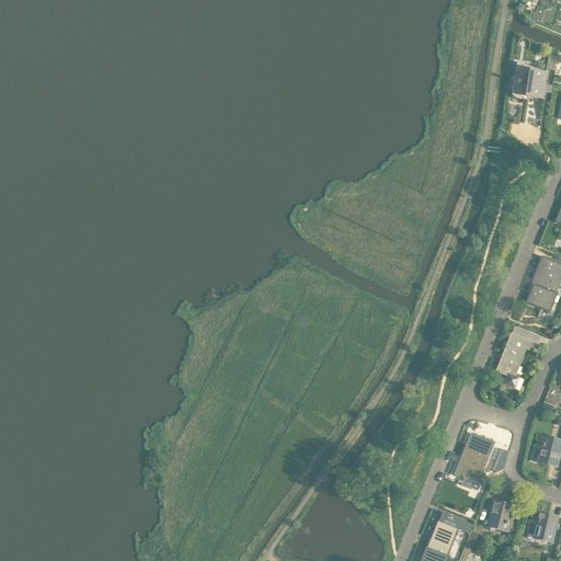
[(547,69),(553,71),(556,57),(548,56),(547,69)]
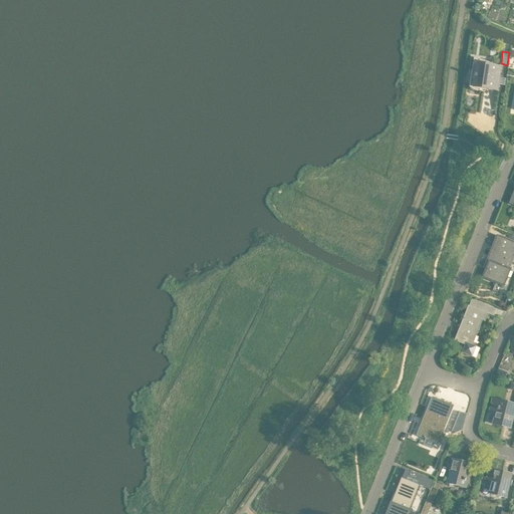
[(469,87),(484,92),(485,88),(496,90),(500,67),(488,65),(489,62),(474,57),(469,87)]
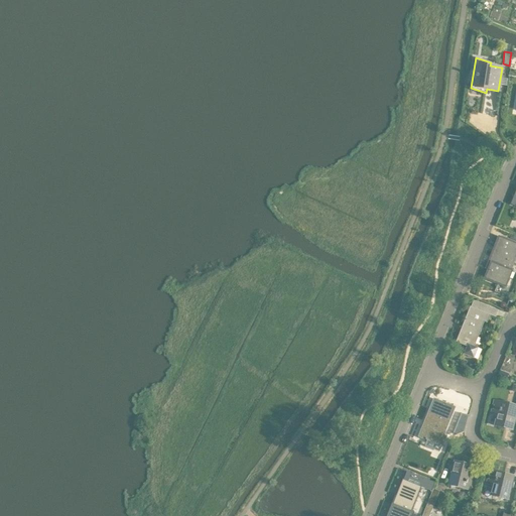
[(484,278),(505,287),(512,270),(510,270),(515,255),(515,243),(498,236),(488,262),(490,263),(488,269),(486,268),(485,269),(487,270),(484,278)]
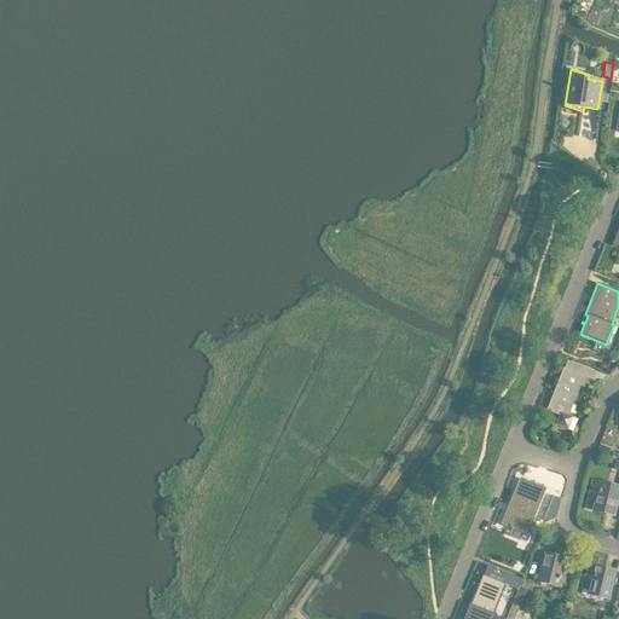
[(547,410),(560,415),(555,424),(568,431),(573,417),(568,415),(580,385),(584,387),(586,377),(583,376),(586,368),(568,360),(565,369),(563,369),(547,410)]
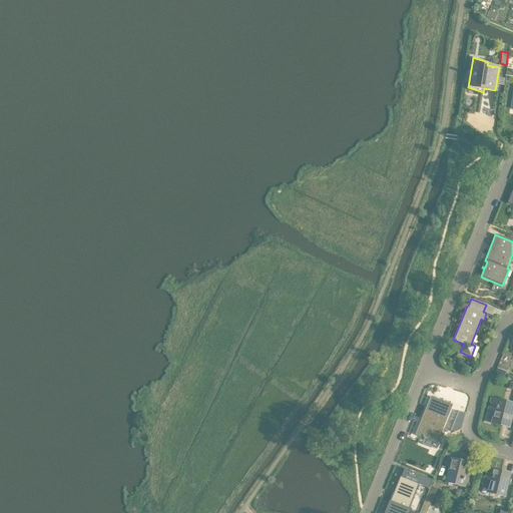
[(497,368),(494,374),(502,378),(505,372),(497,368)]
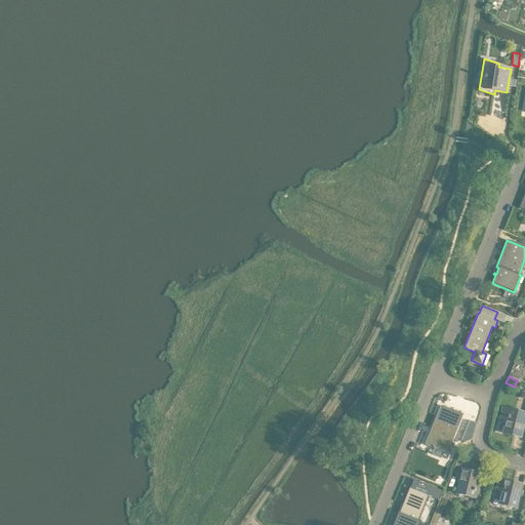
[(431,432),(425,445),(432,447),(433,448),(434,448),(449,454),(453,444),(451,443),(462,414),(441,406),(432,428),(431,432)]
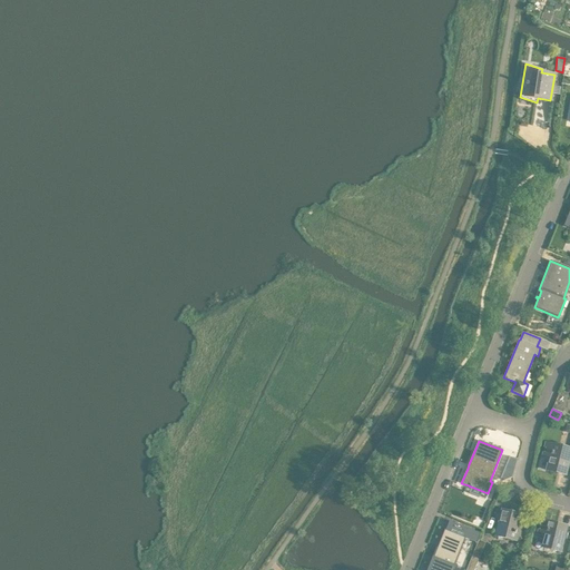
[(542,457),(549,459),(546,470),(566,474),(569,454),(569,448),(546,442),(542,457)]
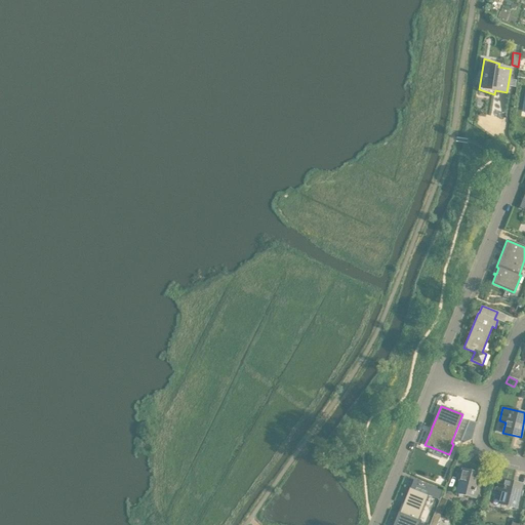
[(471,420),(468,430),(474,432),(476,422),(471,420)]
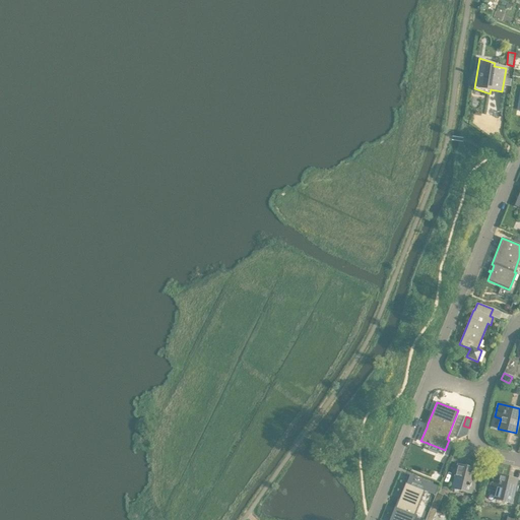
[(463,426),(460,438),(467,436),(469,428),(463,426)]
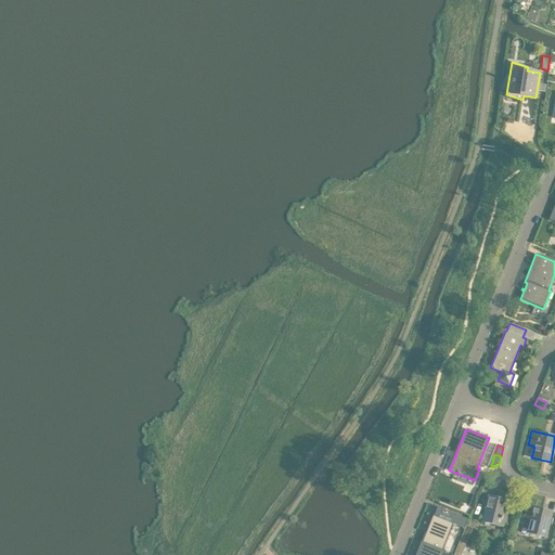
[(482,521),(507,528),(511,514),(504,512),(507,501),(488,497),(482,521)]
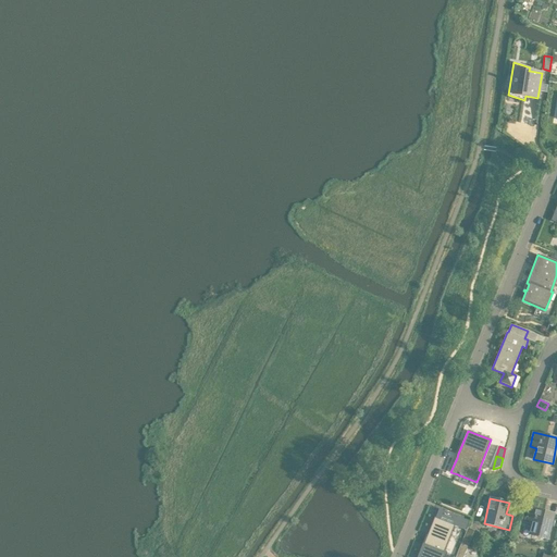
[(529,534),(547,539),(554,514),(528,507),(524,522),(531,523),(529,534)]
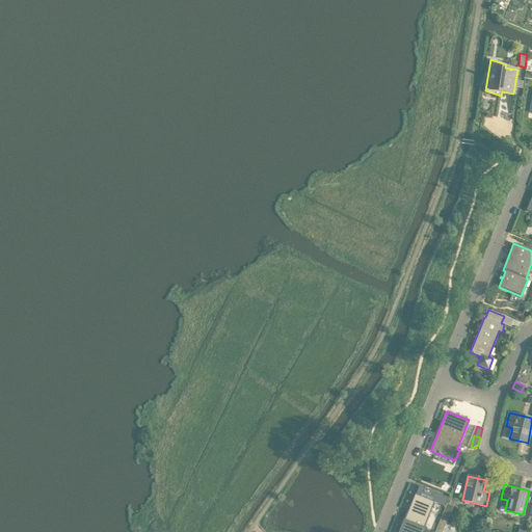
[(403,519),(398,531),(424,531),(426,528),(424,527),(433,502),(445,506),(448,498),(419,485),(416,495),(415,494),(404,520),(403,519)]
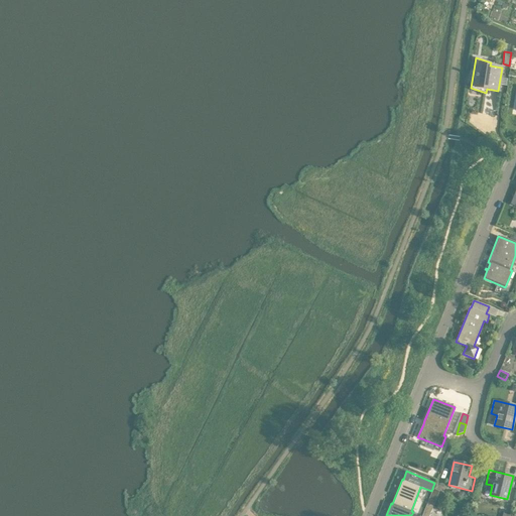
[(433,489),(427,503),(433,506),(439,491),(433,489)]
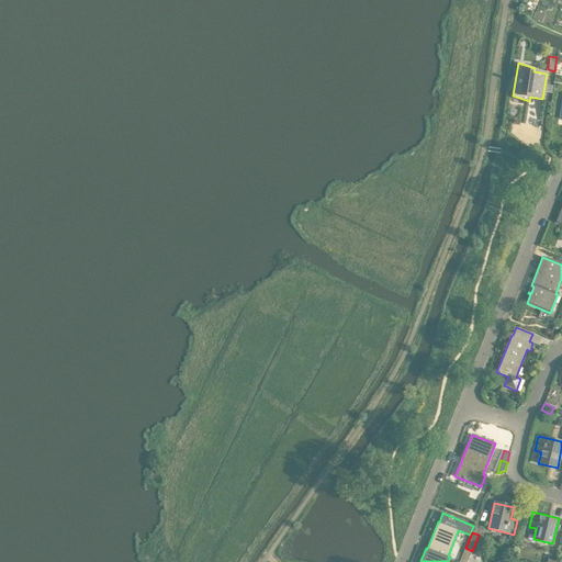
[(552,543),(549,557),(554,558),(555,558),(559,546),(552,543)]
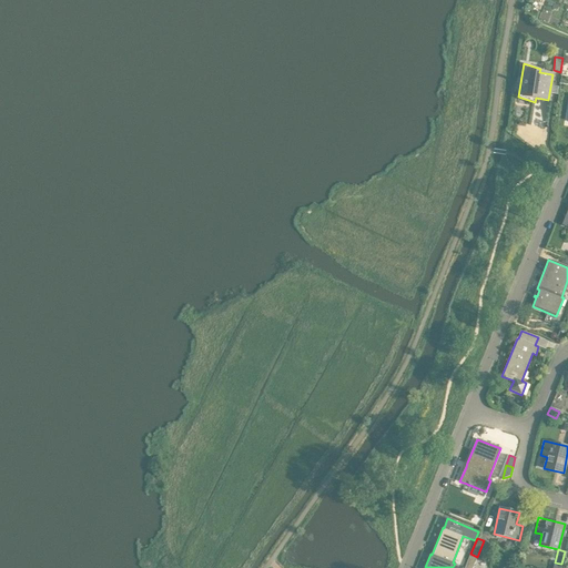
[(472,567),(477,557),(470,554),(464,567),(472,567)]
